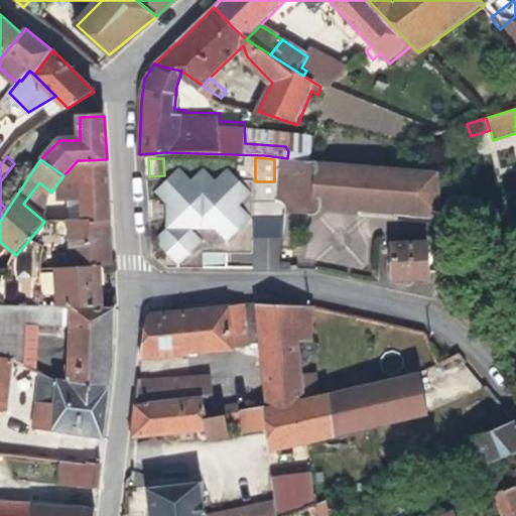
[(78,160),(63,175),(58,182),(59,199),(70,199),(84,199),(85,220),(111,219),(107,159),(78,160)]
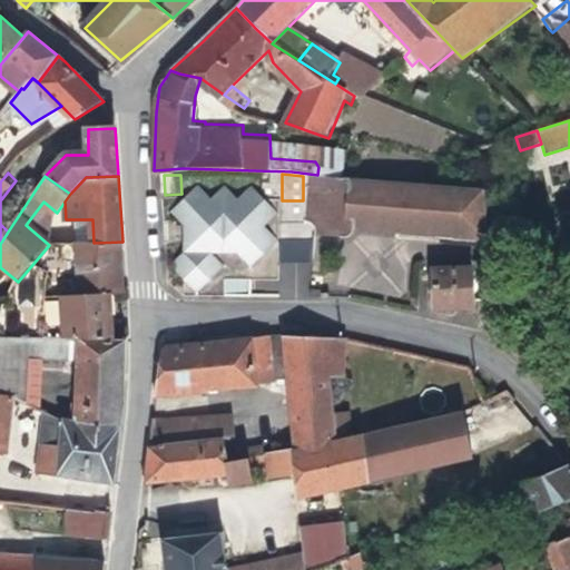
[(357,227),(490,237),(489,189),(347,178),(312,176),(307,220),(315,225),(318,228),(318,234),(352,235),(357,227)]
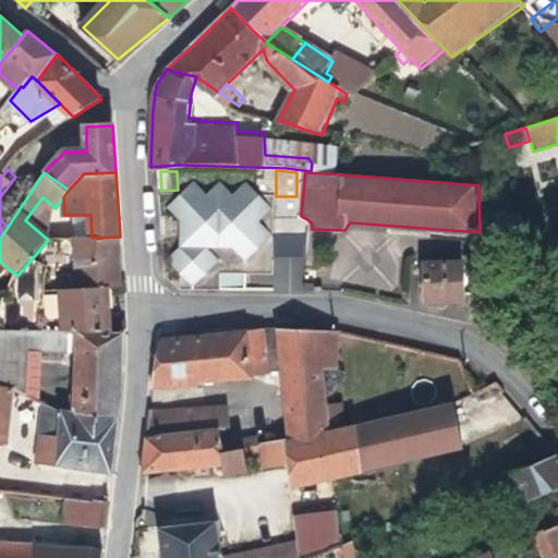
[(274,276),(276,196),(183,195),(182,290),(222,290),(223,276),(274,276)]
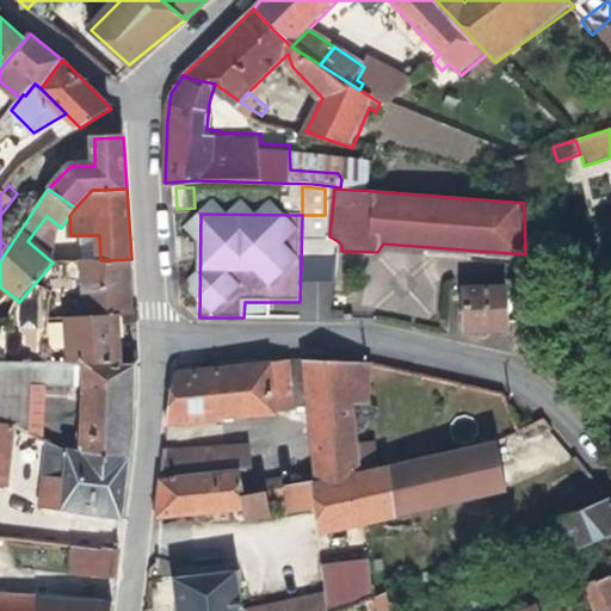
[(28,241),(53,263),(61,228),(47,216),(28,241)]
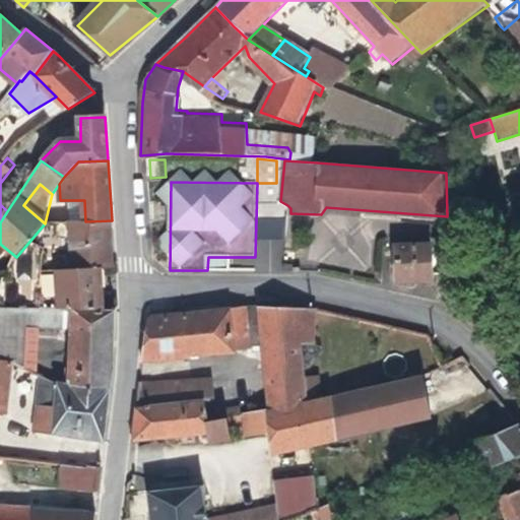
[(70,200),(70,222),(85,221),(84,200),(70,200)]
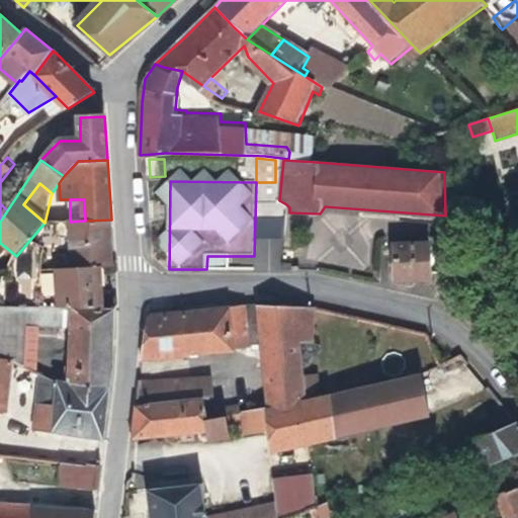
[(0,276),(0,305),(26,306),(41,307),(46,307),(46,251),(49,236),(71,235),(72,250),(73,266),(100,265),(103,265),(113,264),(111,220),(85,221),(70,222),(45,223),(16,256),(5,269),(0,276)]
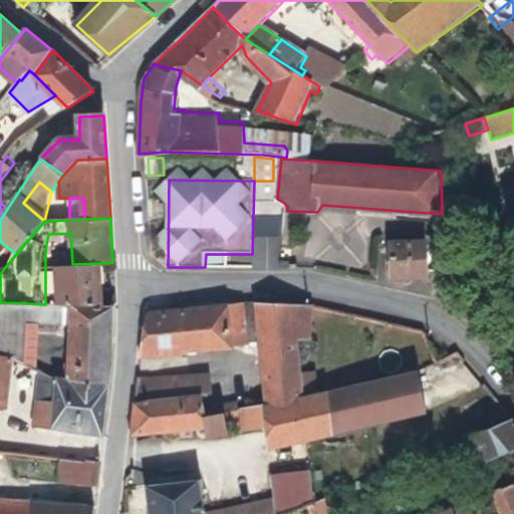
[(429,277),(427,241),(392,242),(394,278),(429,277)]
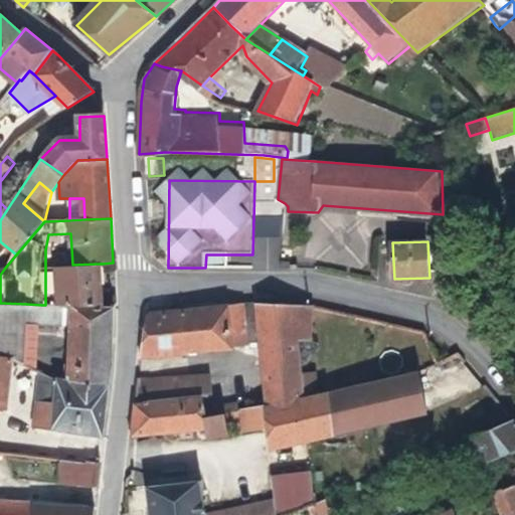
[(102,290),(100,264),(72,265),(71,248),(45,249),(45,305),(63,305),(73,305),(106,306),(105,290),(102,290)]
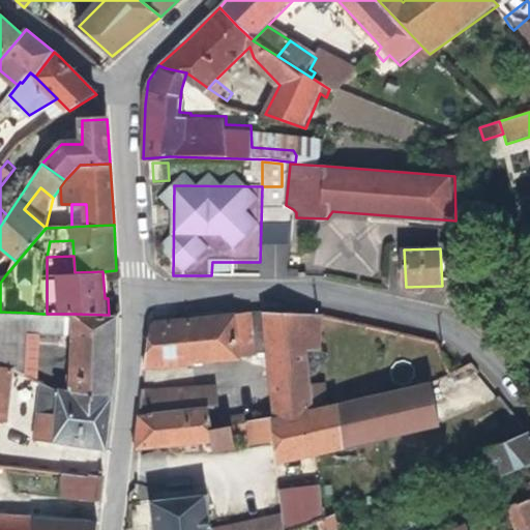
[(0,312),(0,365),(16,369),(22,374),(26,330),(27,313),(0,312)]
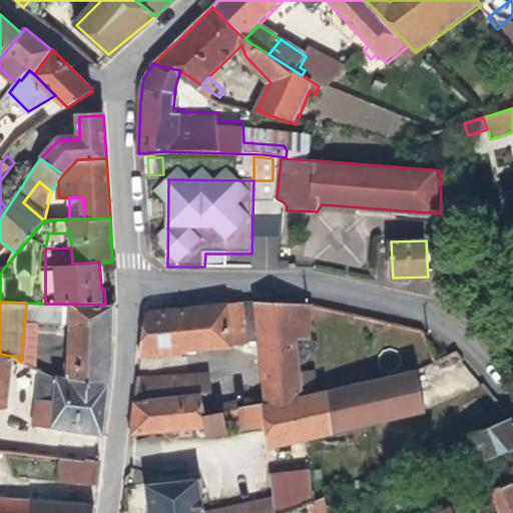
[(257,302),(243,304),(249,346),(260,345),(257,302)]
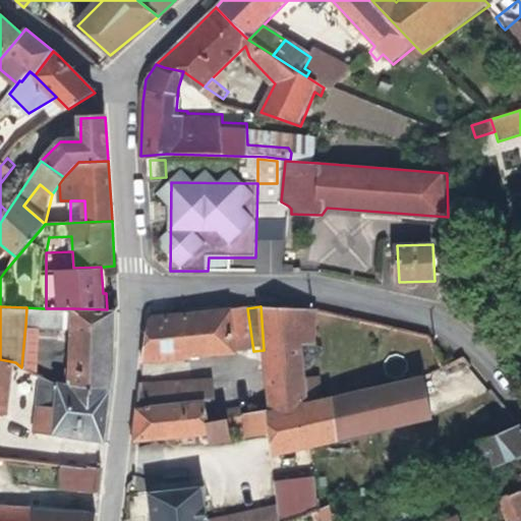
[(300,307),(261,306),(264,350),(268,409),(306,403),(303,343),(317,343),(315,310),(300,307)]
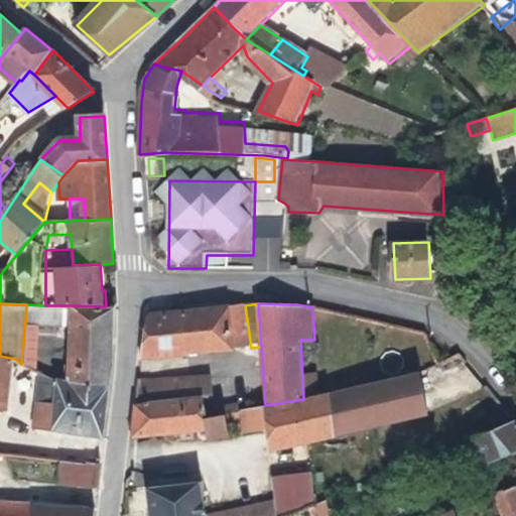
[(41,305),(26,304),(25,321),(40,324),(41,305)]
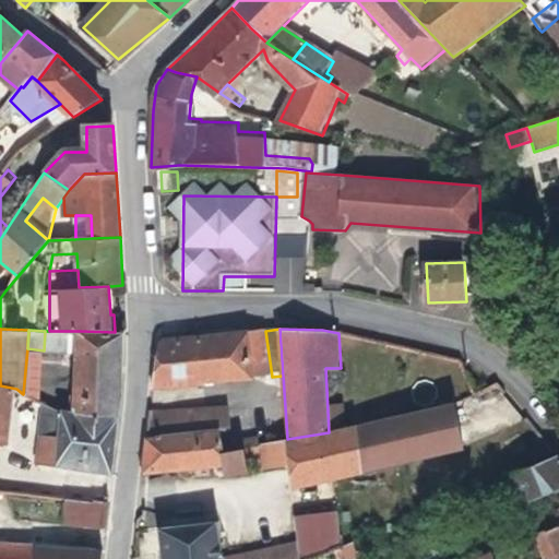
[(49,331),(45,331),(44,351),(69,352),(69,331),(49,331)]
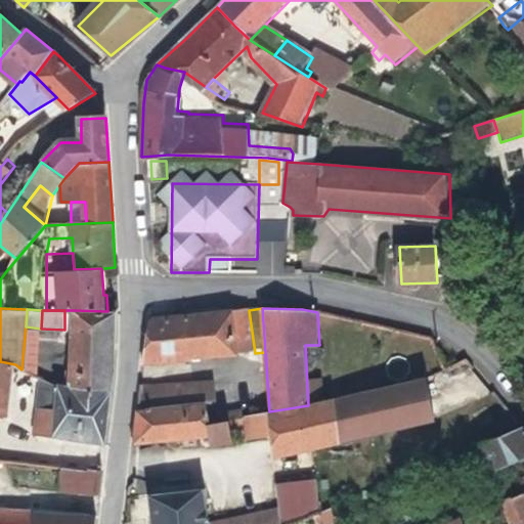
[(74,331),(75,310),(64,310),(64,330),(74,331)]
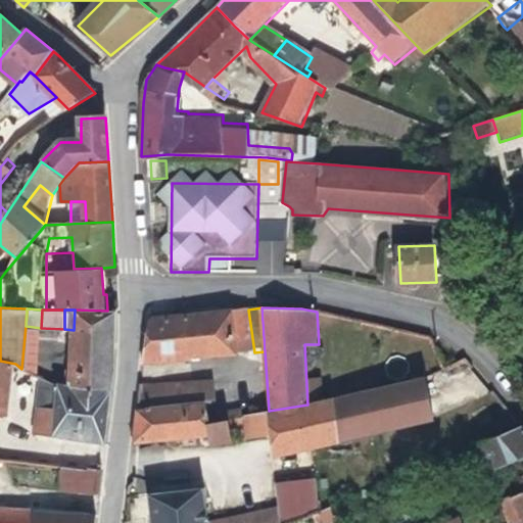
[(113,376),(117,311),(107,311),(75,310),(74,330),(70,379),(113,376)]
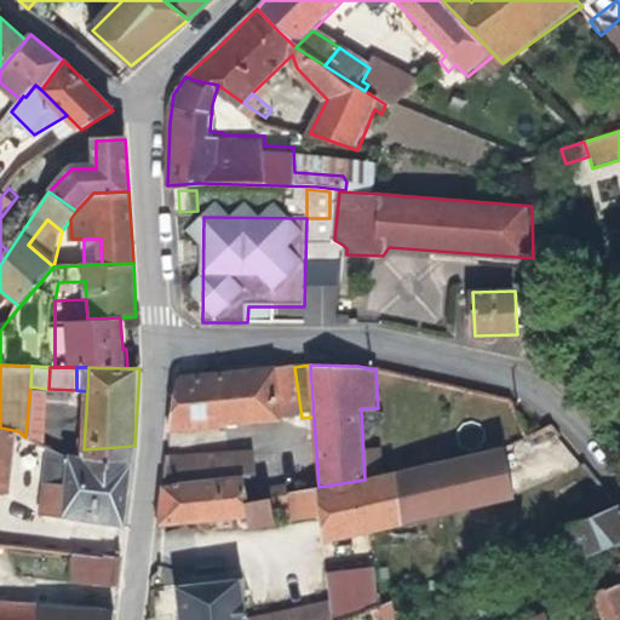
[(302,418),(294,367),(183,377),(177,380),(170,431),(302,418)]
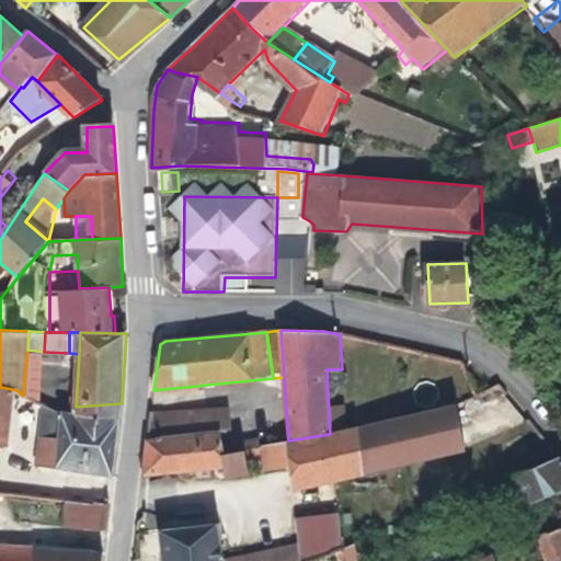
[(0,387),(0,444),(2,445),(9,443),(16,390),(0,387)]
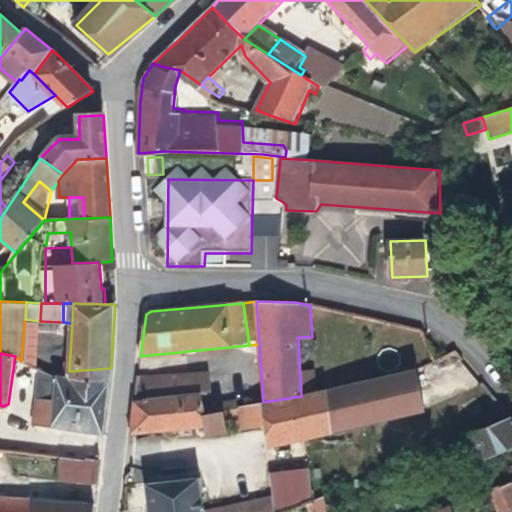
[(104,436),(111,368),(69,371),(59,372),(45,366),(40,398),(34,426),(104,436)]
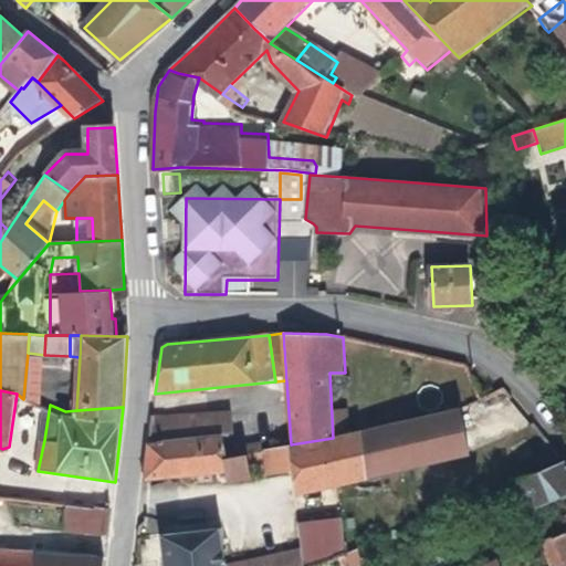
[(333,438),(291,444),(285,446),(289,470),(293,495),(367,480),(469,454),(458,409),(365,432),(333,438)]
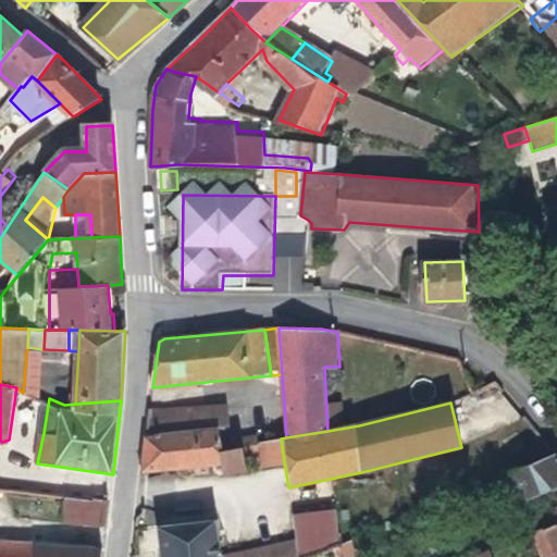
[(174,413),(149,411),(146,437),(218,428),(220,449),(249,444),(255,443),(255,435),(245,436),(245,440),(230,441),(226,405),(212,409),(174,413)]
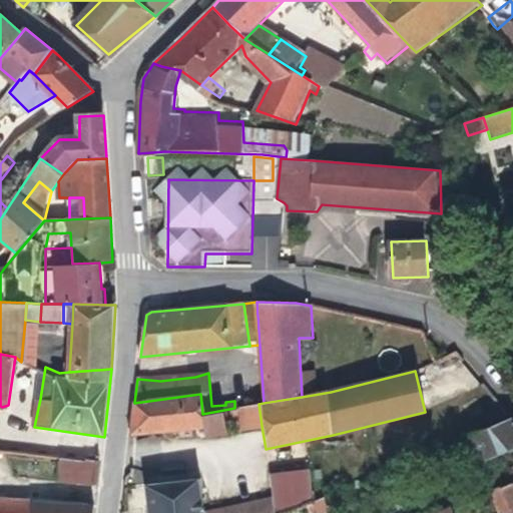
[(200,394),(134,403),(132,436),(211,424),(212,433),(233,430),(231,418),(229,409),(202,414),(200,394)]
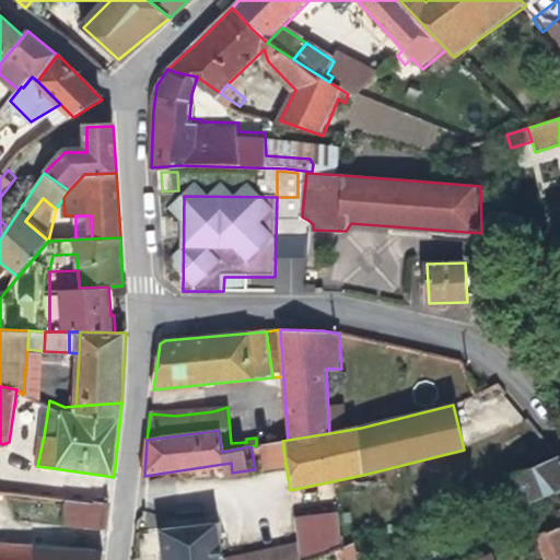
[(282,441),(256,445),(251,446),(253,456),(269,454),(271,466),(286,465),(282,441)]
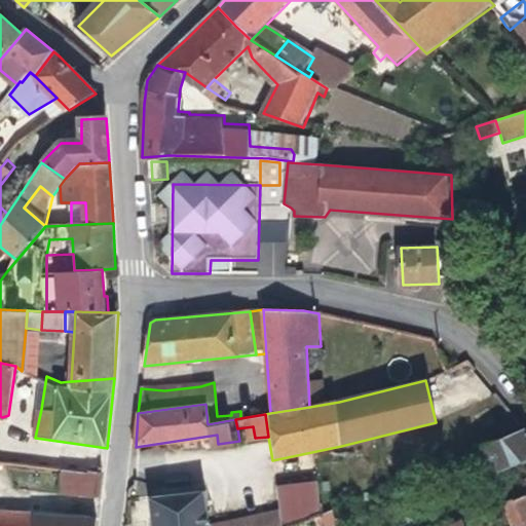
[(525,458),(525,428),(464,454),(475,478),(487,473),(488,474),(525,458)]
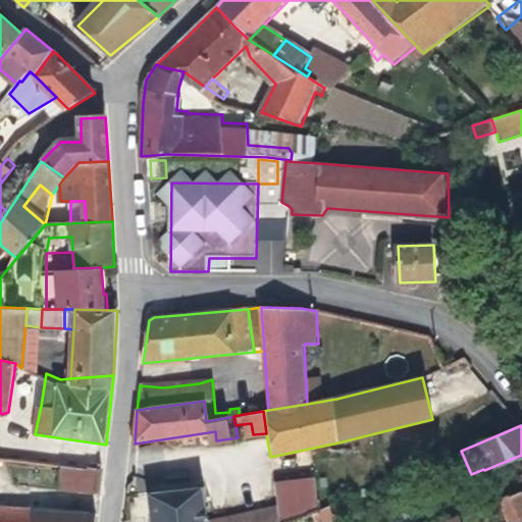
[(99,498),(102,471),(61,467),(59,493),(99,498)]
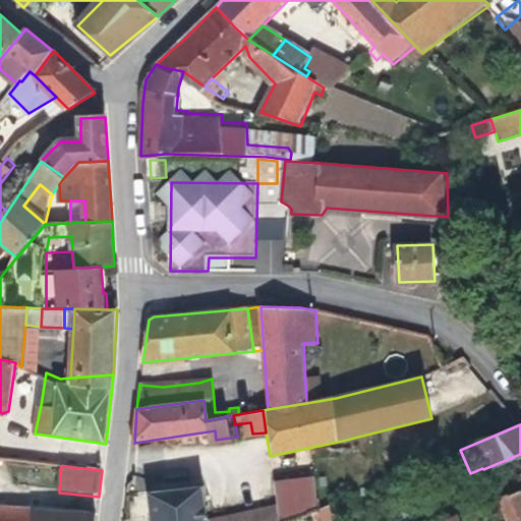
[(278,520),(316,511),(311,477),(273,480),(277,504),(206,520),(201,485),(147,495),(150,520),(278,520)]
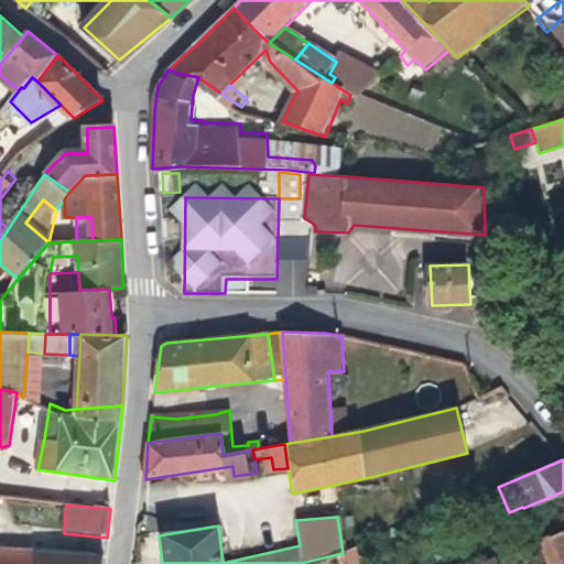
[(563,563),(563,529),(552,534),(563,563)]
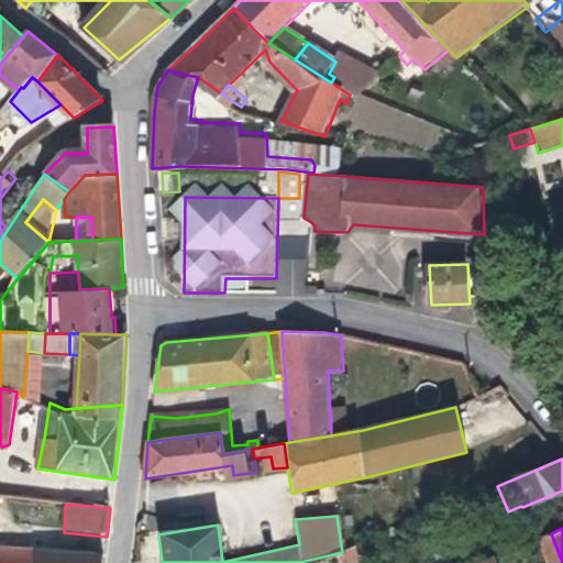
[(562,562),(551,533),(540,538),(551,562),(562,562)]
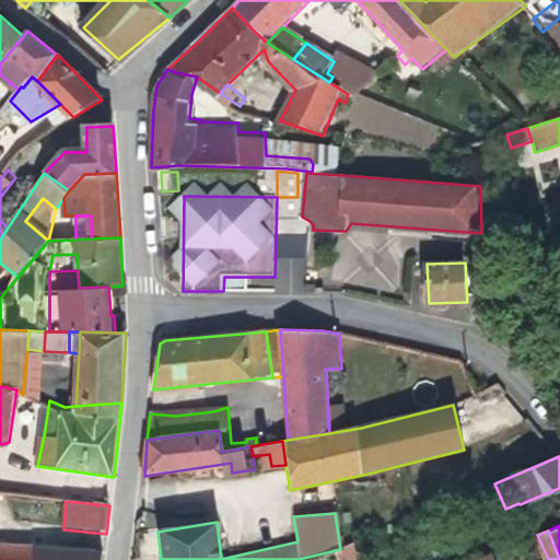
[(532,546),(528,539),(518,544),(521,550),(532,546)]
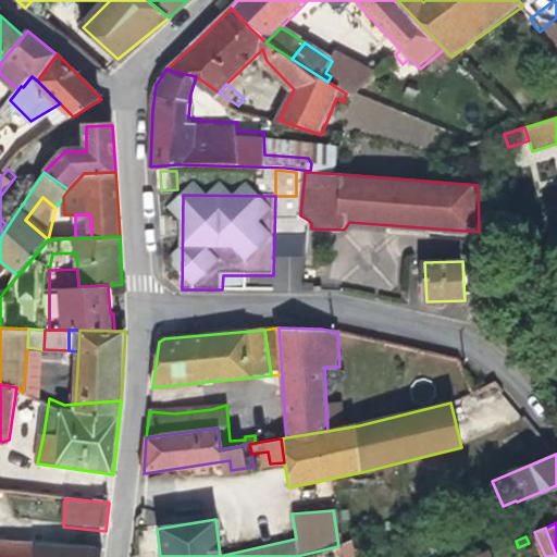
[(354,556),(368,552),(362,539),(338,546),(339,556),(347,555),(346,556),(354,556)]
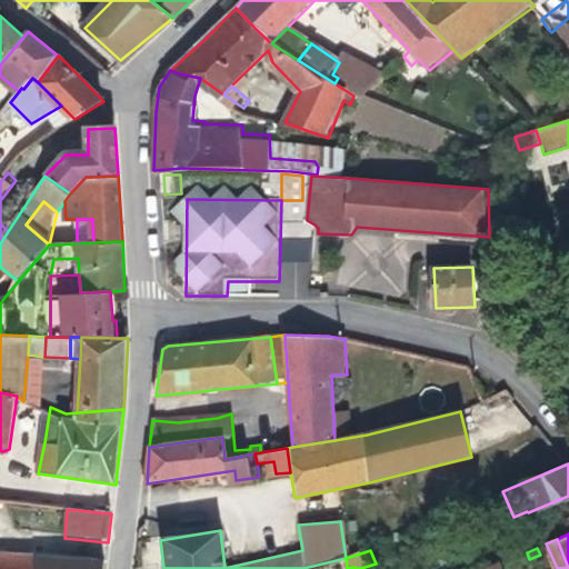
[(0,551),(0,568),(36,568),(37,553),(0,551)]
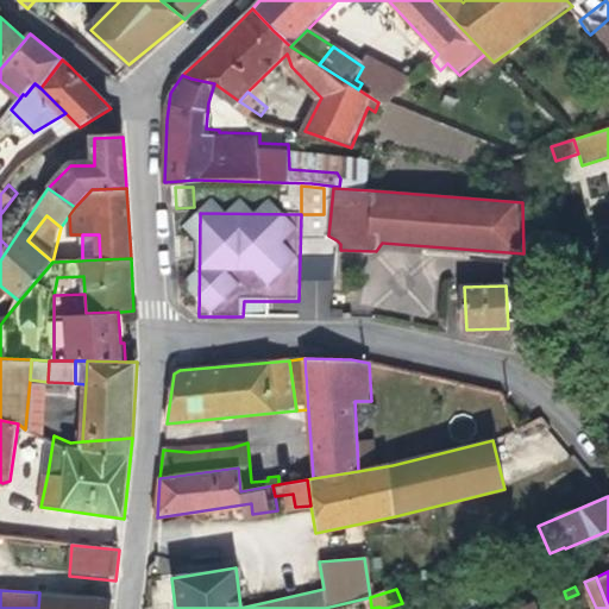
[(75,595),(39,592),(38,608),(111,608),(112,601),(75,595)]
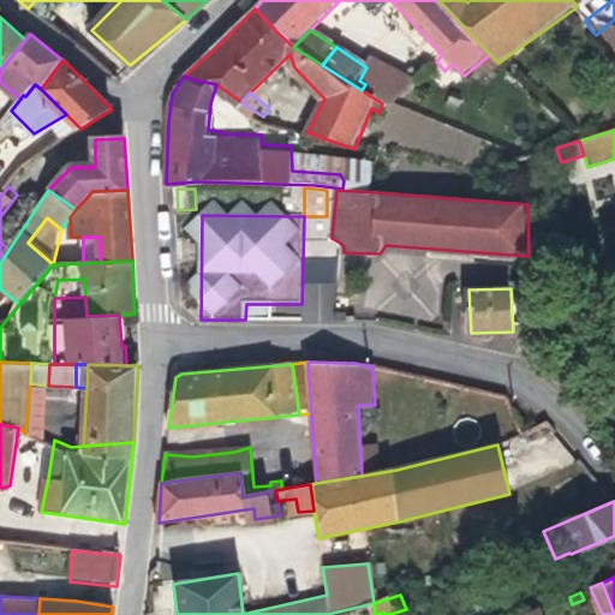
[(543,607),(545,614),(567,614),(561,599),(543,607)]
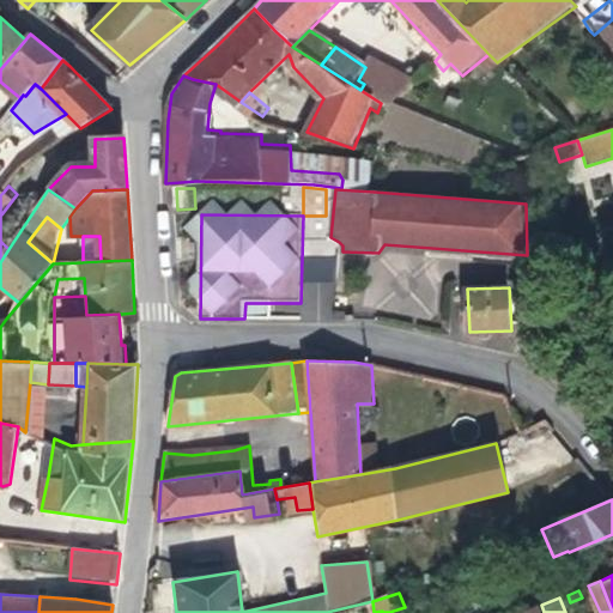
[(544,612),(541,605),(540,601),(509,612),(544,612)]
